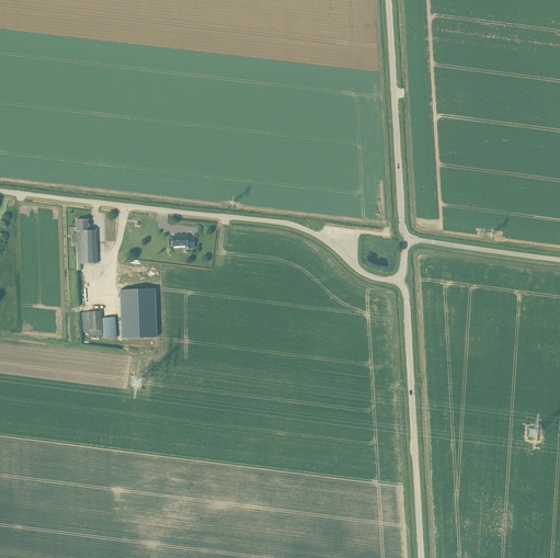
[(78,261),(79,260),(79,268),(82,266),(82,260),(98,260),(98,227),(90,228),(90,217),(78,217),(78,261)]
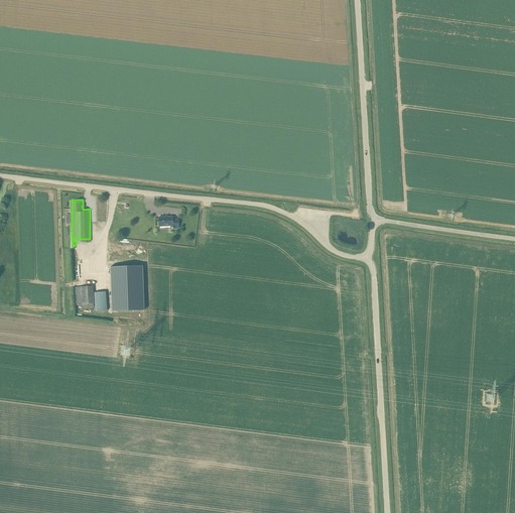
[(159,215),(159,224),(161,224),(161,225),(171,225),(170,224),(172,223),(172,226),(179,226),(178,216),(173,217),(172,214),(159,215)]
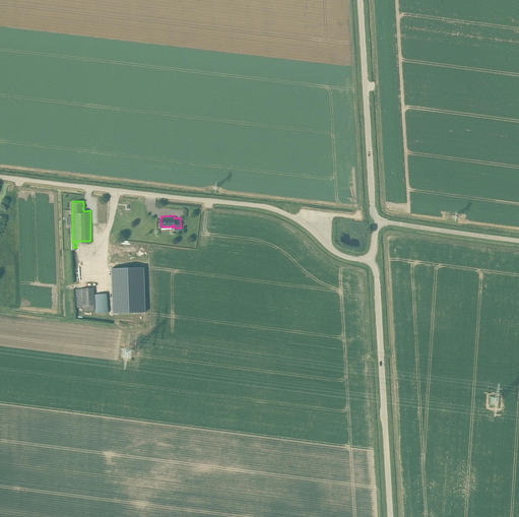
[(90,258),(90,271),(107,271),(106,258),(90,258)]
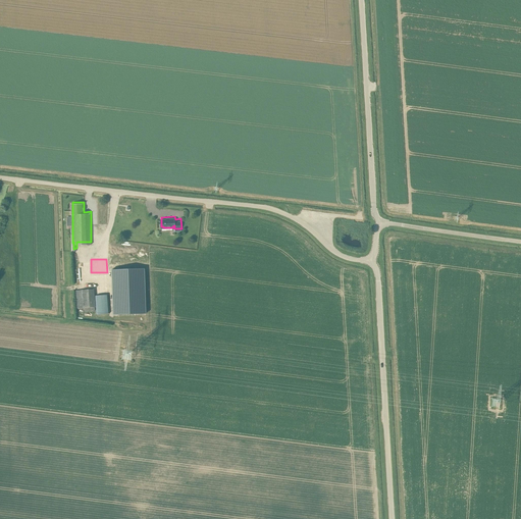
[(146,269),(113,270),(114,314),(147,313),(146,269)]
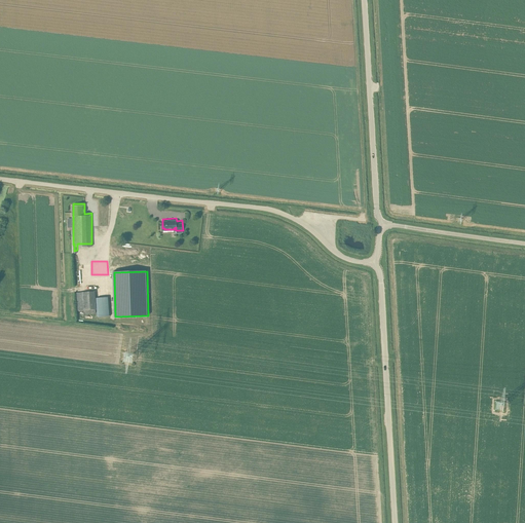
[(85,290),(77,290),(78,308),(86,307),(86,310),(97,310),(97,307),(97,306),(96,289),(85,290)]
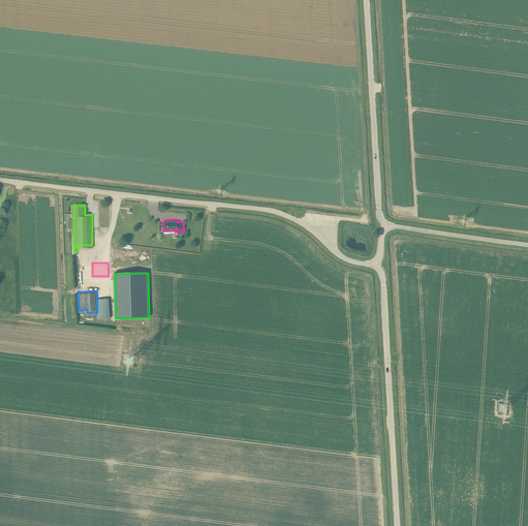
[(111,296),(97,297),(98,316),(112,315),(111,296)]
